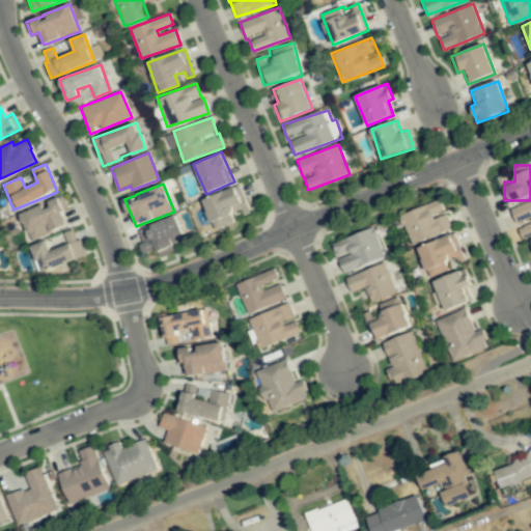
[(241,208),(243,216),(251,213),(240,186),(202,200),(215,230),(234,222),(230,213),(241,208)]
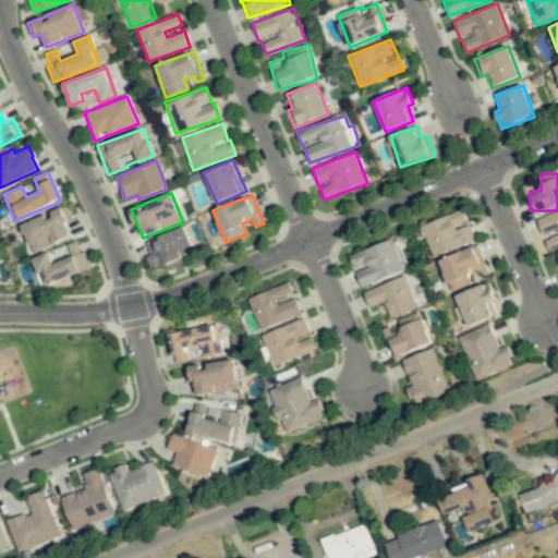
[(33,253),(72,237),(61,208),(21,225),(33,253)]
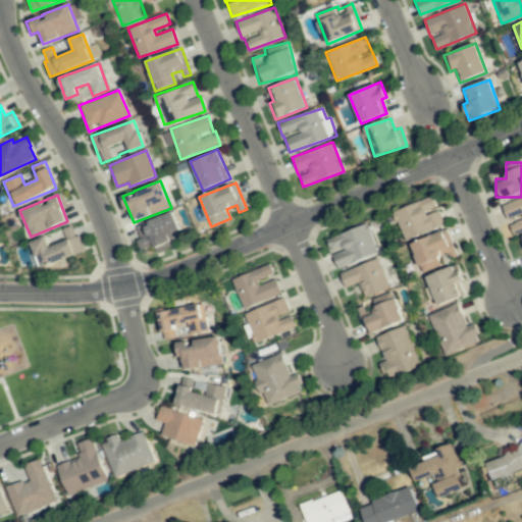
[(405,242),(445,224),(437,209),(432,196),(393,212),(405,242)]
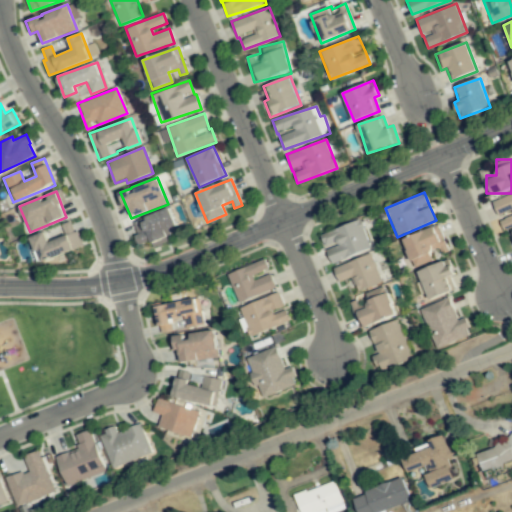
[(511,209),(511,201),(509,194),(491,201),(497,216),(511,209)]
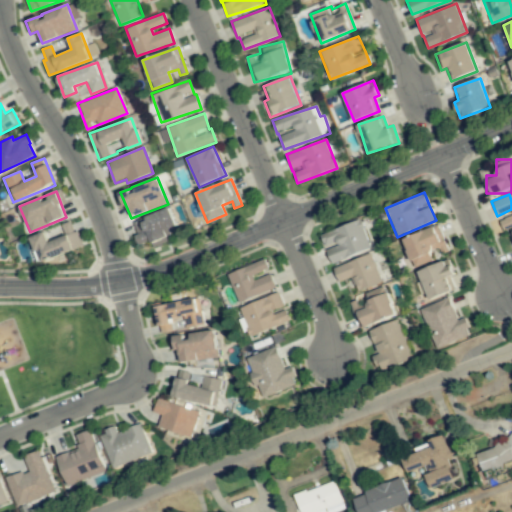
[(169,240),(165,230),(176,226),(169,207),(131,222),(140,244),(151,240),(154,247),(169,240)]
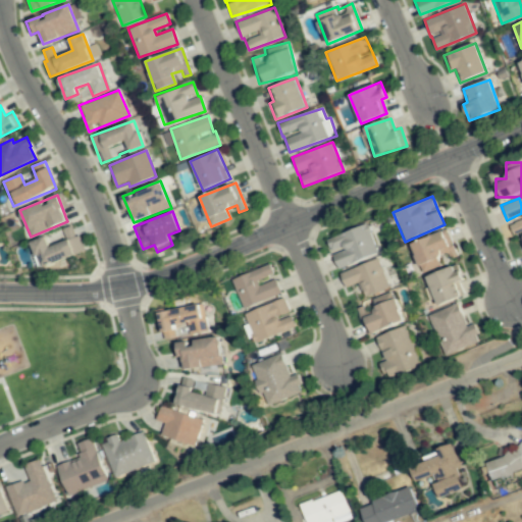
[(521,235),(521,222),(511,222),(511,235),(521,235)]
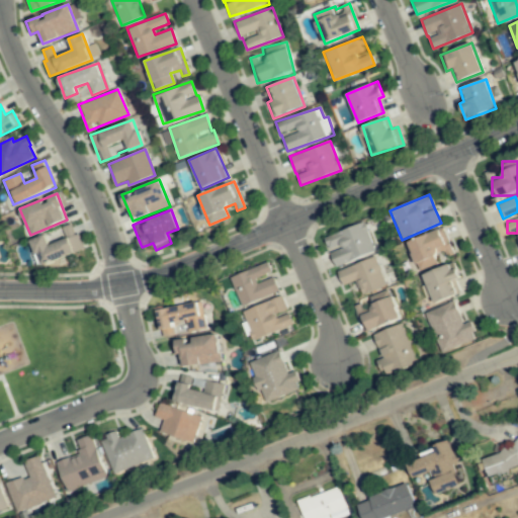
[(375,252),(364,222),(324,237),(335,266),(375,252)]
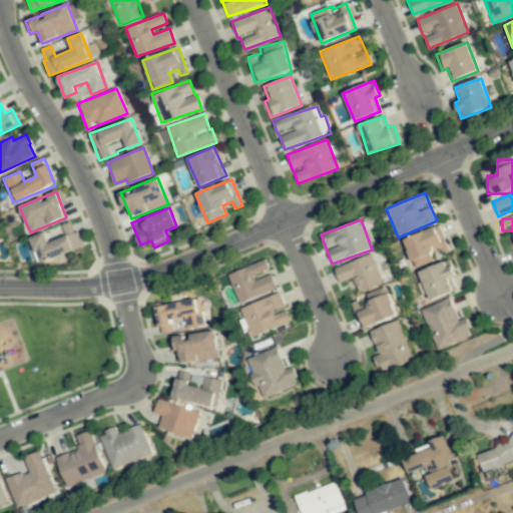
[(44,232),(29,238),(36,254),(39,253),(43,263),(82,246),(72,220),(61,224),(65,235),(48,242),(44,232)]
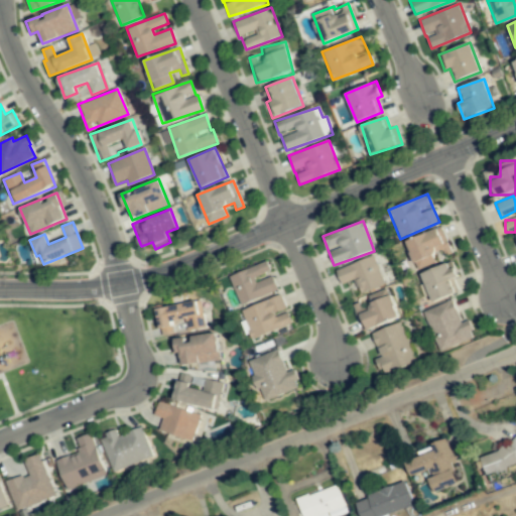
[(436,262),(432,253),(443,249),(445,256),(452,254),(441,227),(406,241),(417,270),(436,262)]
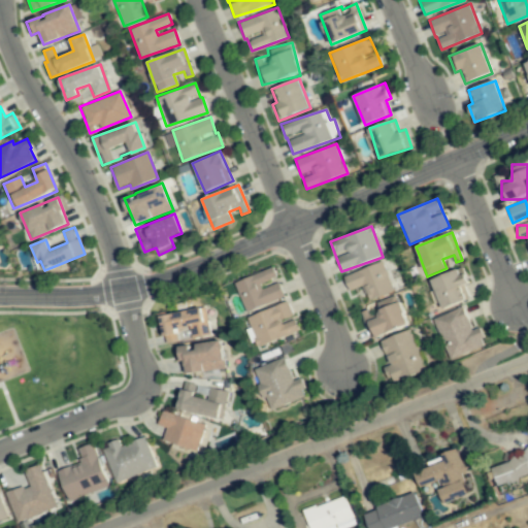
[(343,276),(350,291),(363,285),(369,300),(394,291),(382,261),(343,276)]
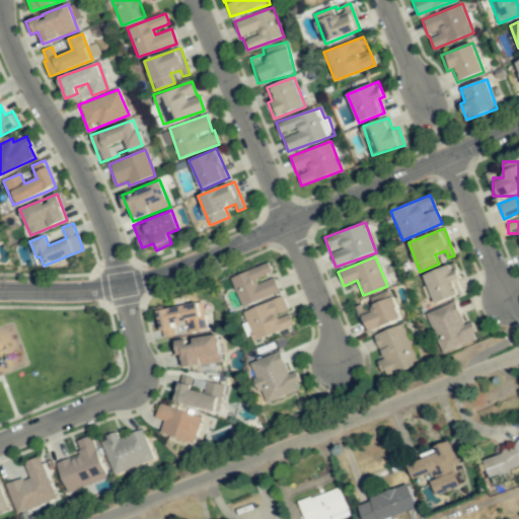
[(242,307),(280,292),(273,276),(274,275),(269,262),(230,278),(242,307)]
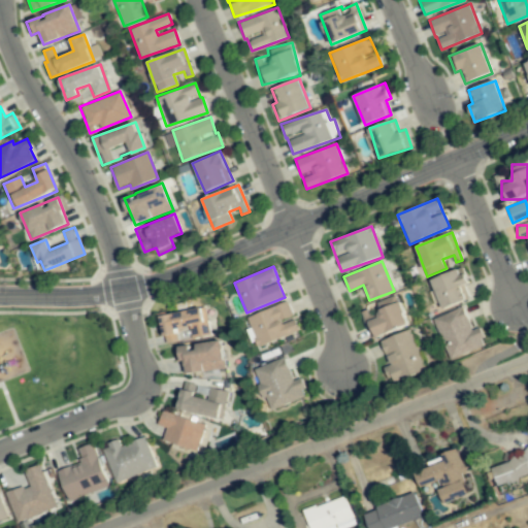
[(468,283),(462,267),(431,281),(442,309),(466,300),(460,287),(468,283)]
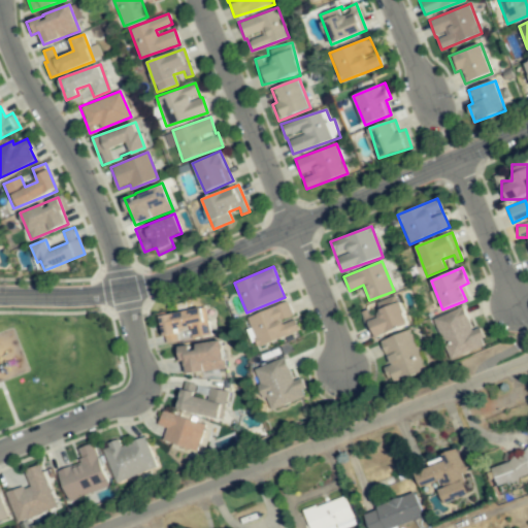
[(407,326),(398,295),(376,302),(378,308),(362,314),(370,338),(407,326)]
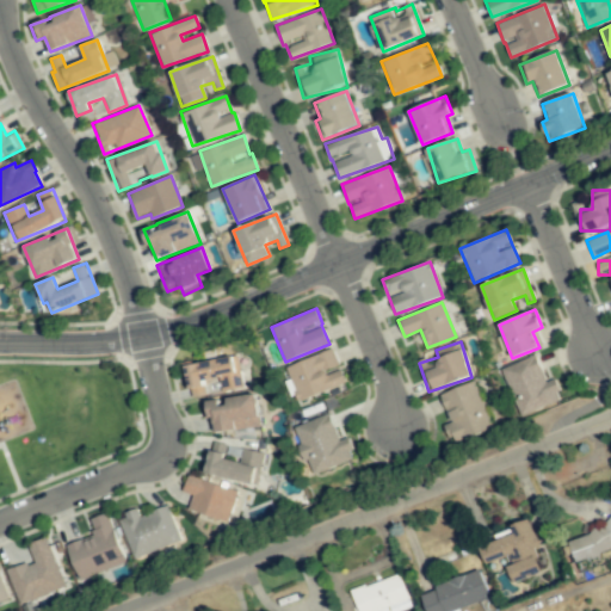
[(346,384),(340,368),(339,368),(333,350),(287,365),(298,400),(346,384)]
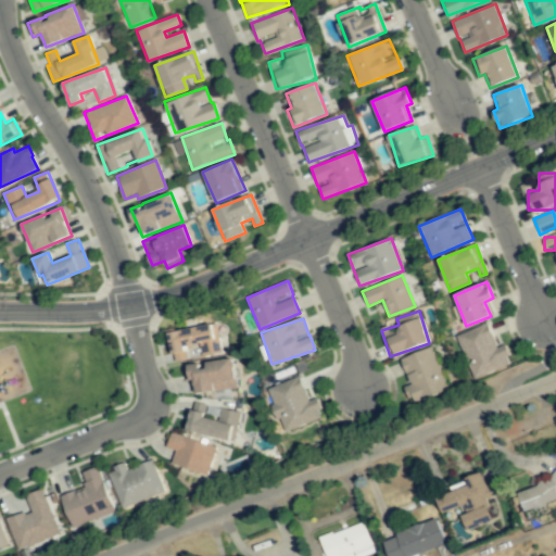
[(219,353),(214,323),(166,331),(172,363),(188,359),(185,346),(200,344),(202,356),(219,353)]
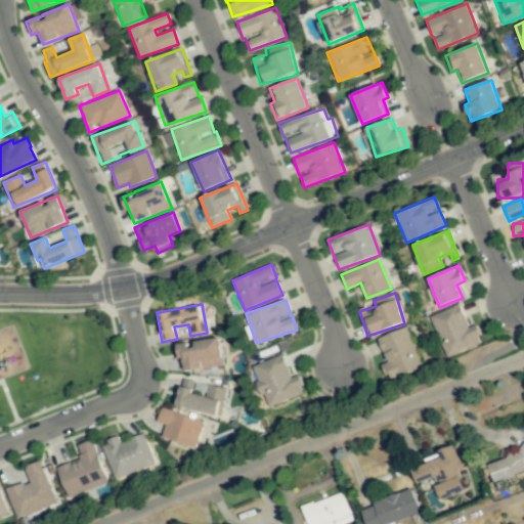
[(481,344),(475,324),(468,328),(461,305),(431,314),(444,356),(481,344)]
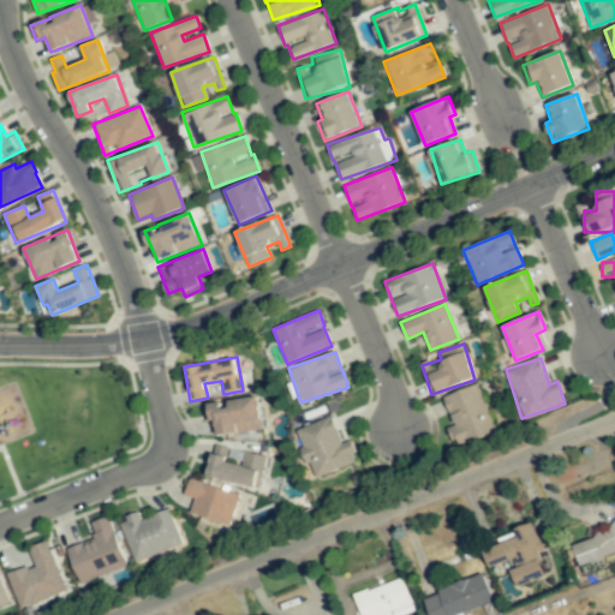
[(453,425),(448,428),(455,447),(496,431),(478,383),(442,396),(453,425)]
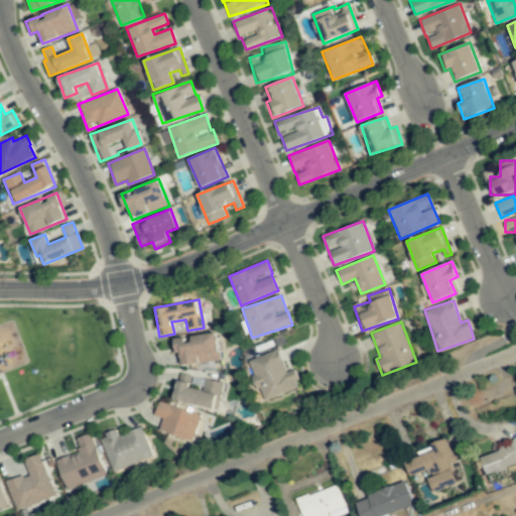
[(220,360),(216,333),(188,336),(188,337),(170,339),(172,354),(180,353),(181,366),(220,360)]
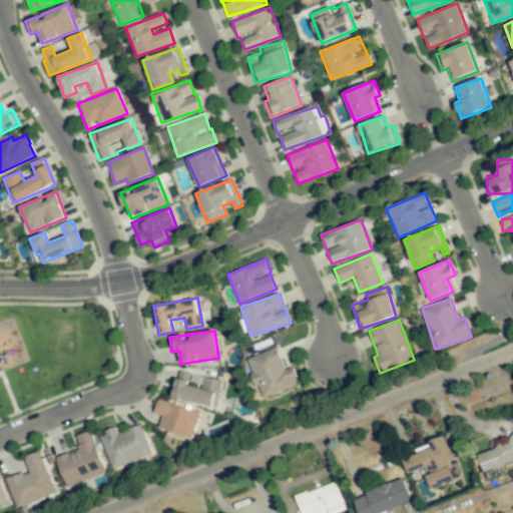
[(260,398),(298,386),(292,368),(285,370),(278,348),(246,358),(260,398)]
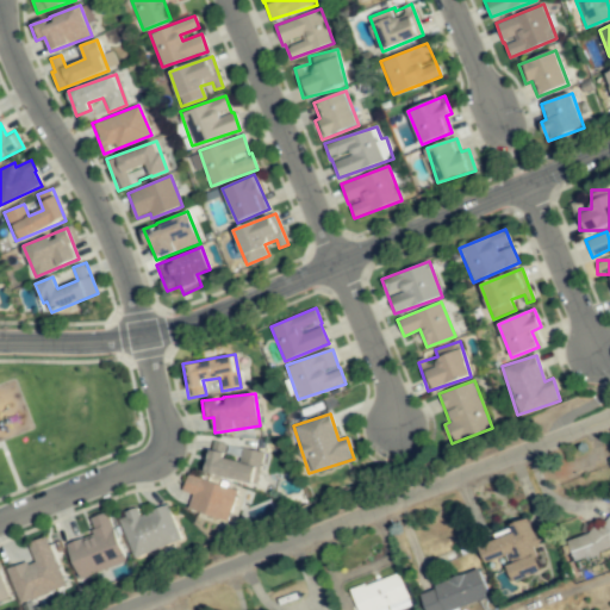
[(261,452),(242,447),(240,461),(224,458),(226,443),(210,441),(203,473),(255,484),(261,452)]
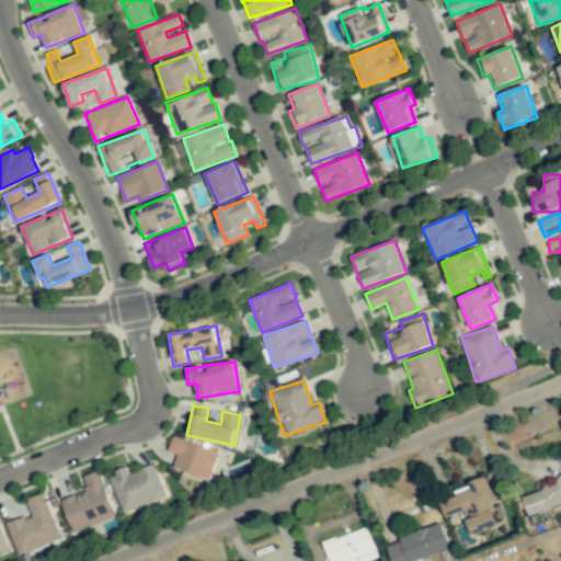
[(218,450),(173,436),(168,451),(176,454),(172,467),(209,479),(218,450)]
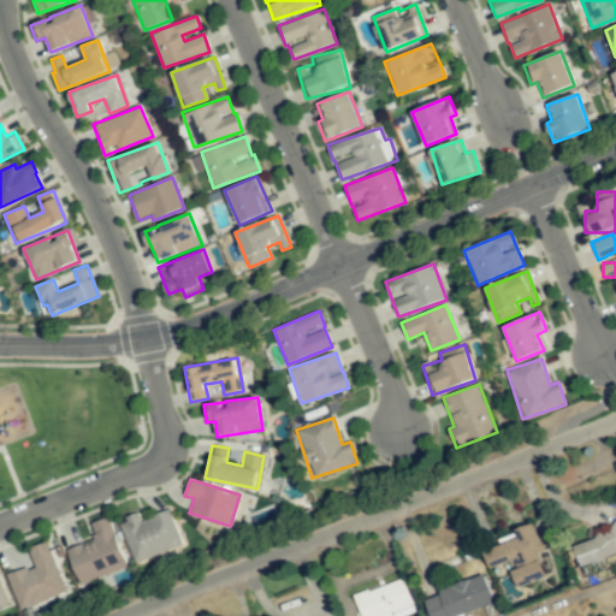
[(138,514),(119,520),(134,563),(182,546),(170,510),(141,520),(138,514)]
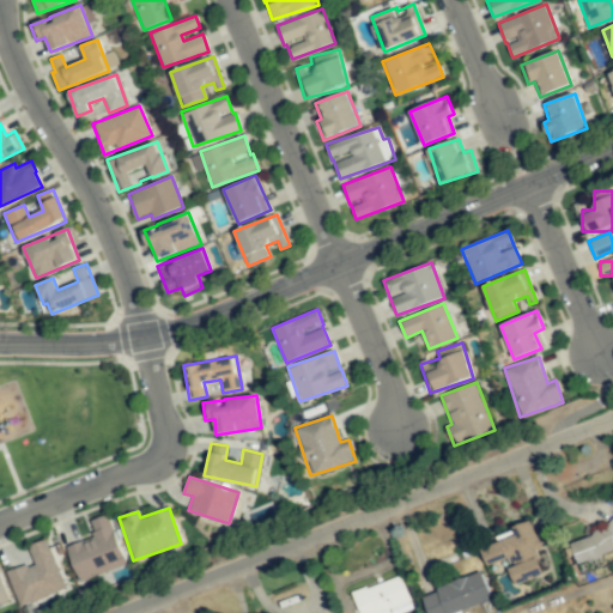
[(95,536),(66,547),(79,582),(127,565),(108,514),(89,521),(95,536)]
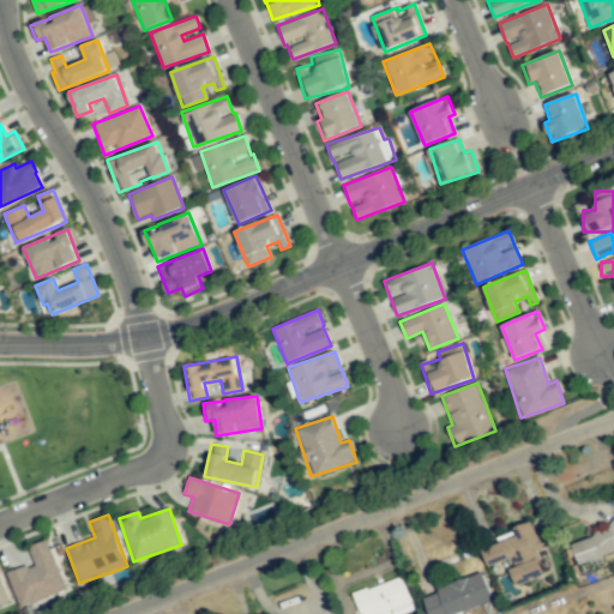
[(516,587),(545,575),(535,552),(542,548),(533,523),(493,537),(495,546),(482,551),(488,567),(510,559),(513,567),(509,569),(516,587)]
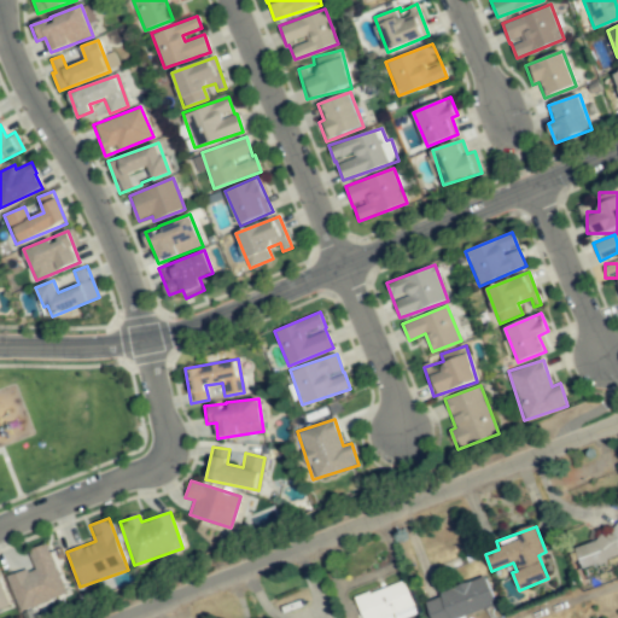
[(575,547),(582,569),(617,555),(617,544),(613,534),(575,547)]
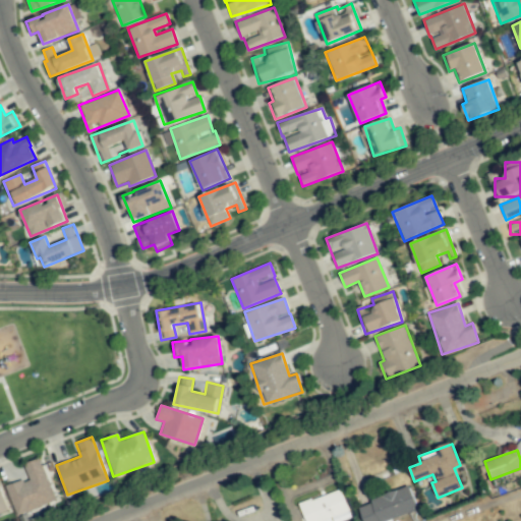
[(55,501),(39,459),(23,465),(29,477),(5,486),(16,515),(55,501)]
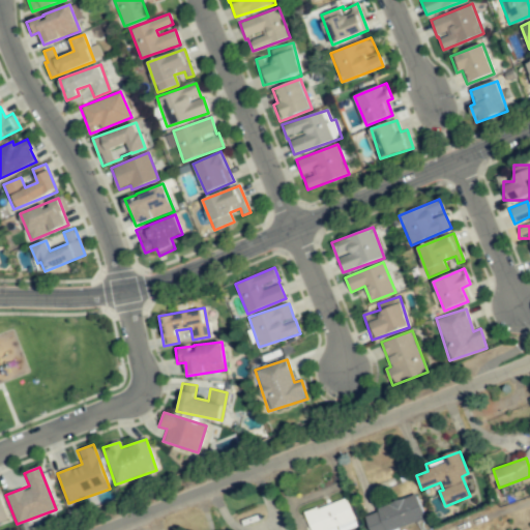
[(392,529),(424,521),(417,496),(364,512),(369,529),(392,529)]
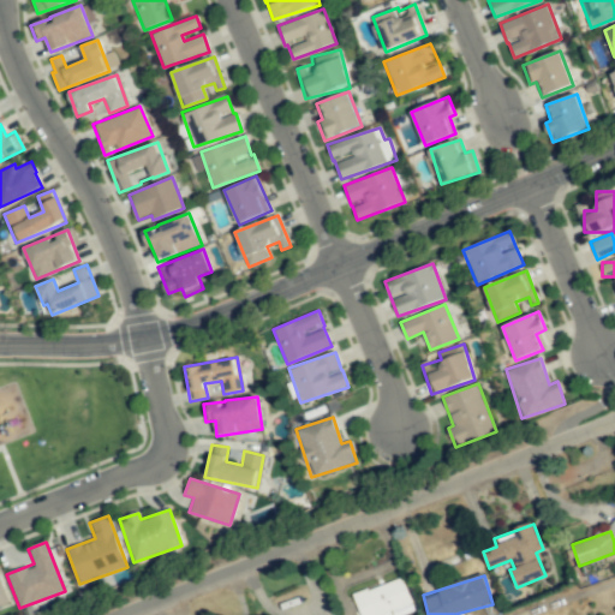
[(359,614),(400,614),(413,610),(400,577),(352,595),(359,614)]
